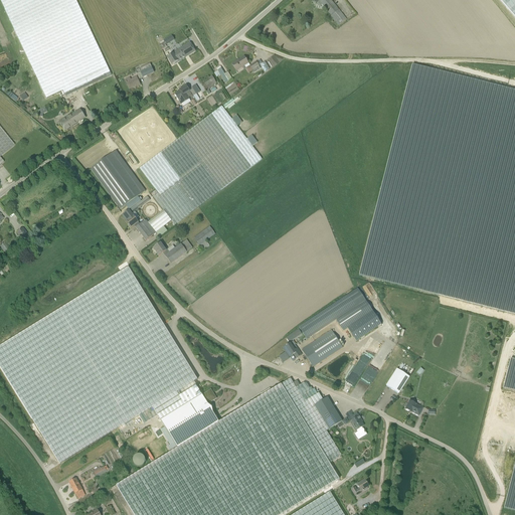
[(66,97),(74,93),(112,75),(109,69),(75,0),(0,0),(13,28),(27,57),(46,99),(63,91),(66,97)]
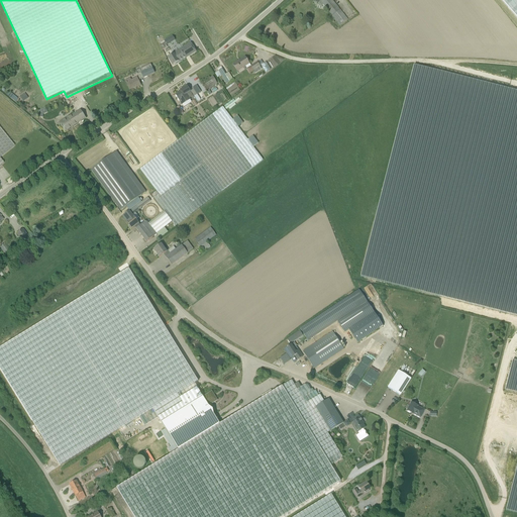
[(320,0),(320,1),(340,25),(343,23),(346,21),(348,19),(331,0),(320,0)]
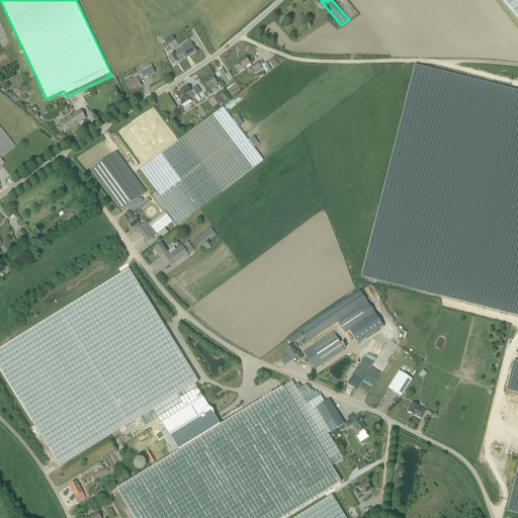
[(517,0),(502,0),(517,18),(517,0)]
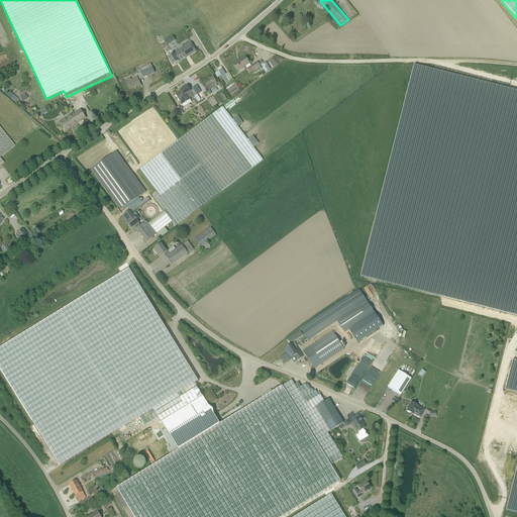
[(167,38),(164,40),(164,41),(167,45),(170,43),(175,40),(172,35),(167,38)]
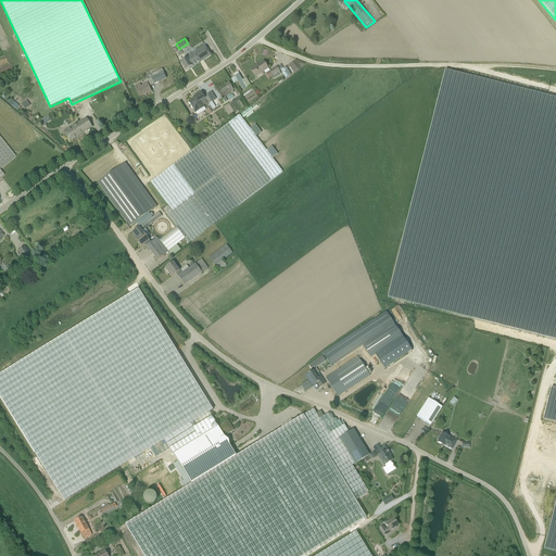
[(211,55),(205,47),(187,58),(187,59),(180,63),(186,71),(192,66),(192,67),(211,55)]
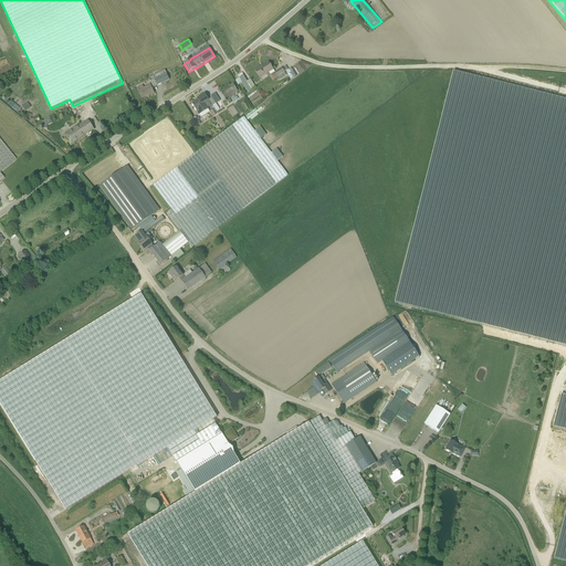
[(255,71),(260,79),(273,70),(269,62),(255,71)]
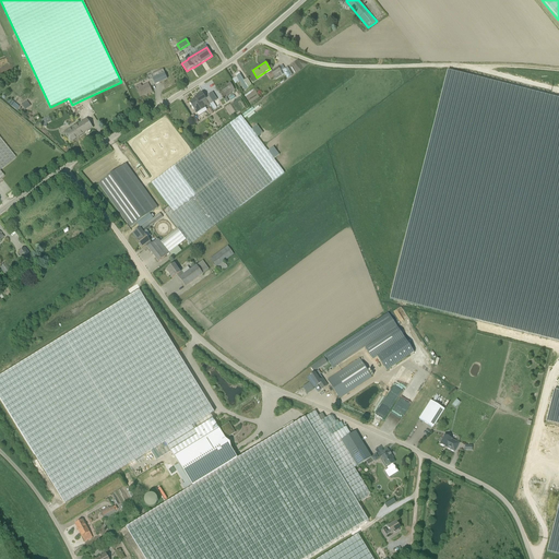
[(278,68),(271,72),(268,74),(270,79),(274,76),(276,79),(280,78),(283,74),(278,68)]
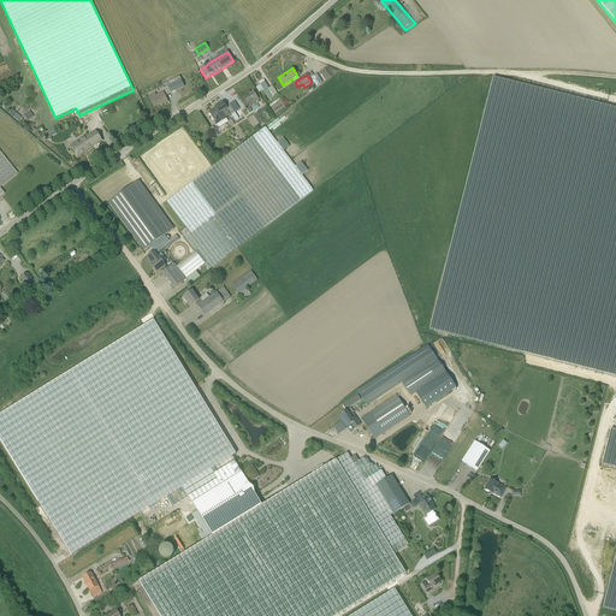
[(182,81),(164,89),(166,95),(170,94),(171,93),(175,92),(183,88),(184,87),(182,81)]
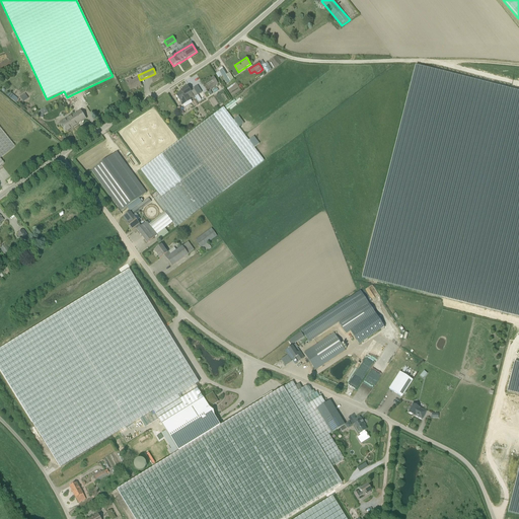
[(222,68),(218,70),(219,72),(222,76),(227,84),(231,81),(227,74),(222,68)]
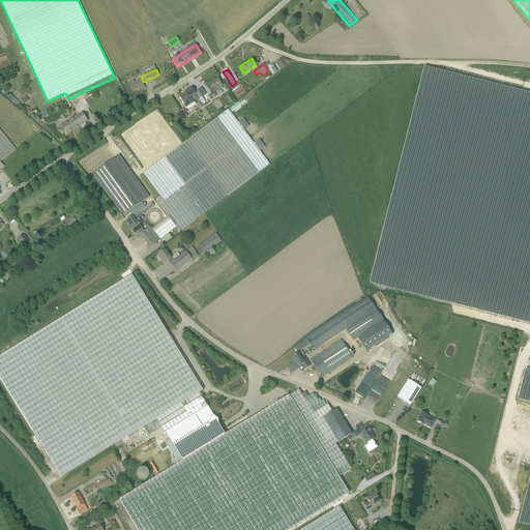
[(529,100),(419,72),(364,288),(529,329),(529,100)]
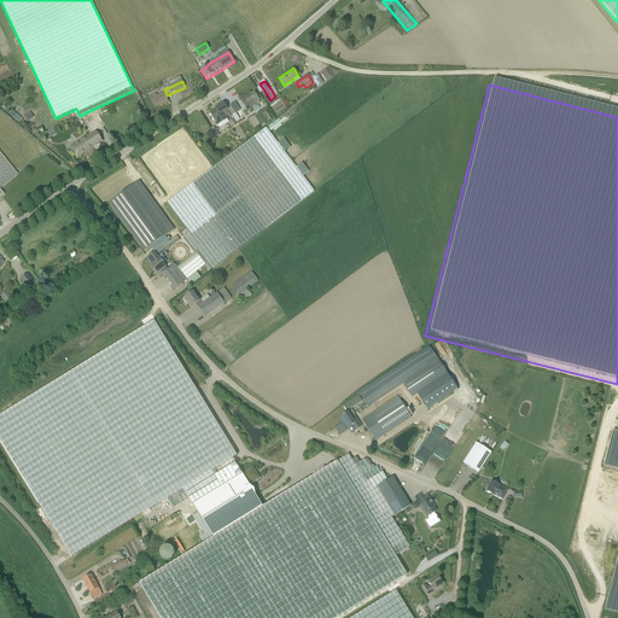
[(240,99),(246,108),(260,99),(255,92),(251,93),(251,92),(240,99)]
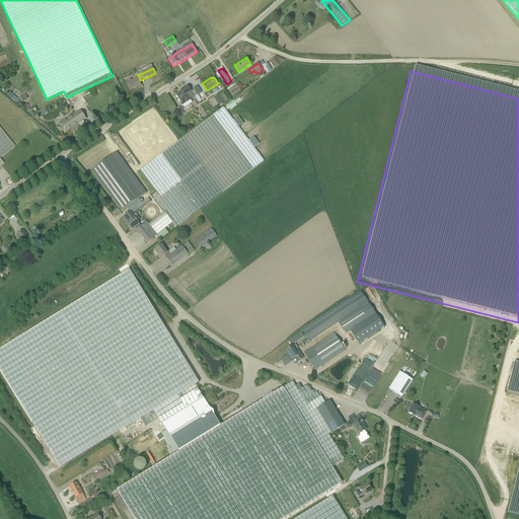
[(131,79),(126,81),(130,90),(141,85),(138,78),(132,81),(131,79)]
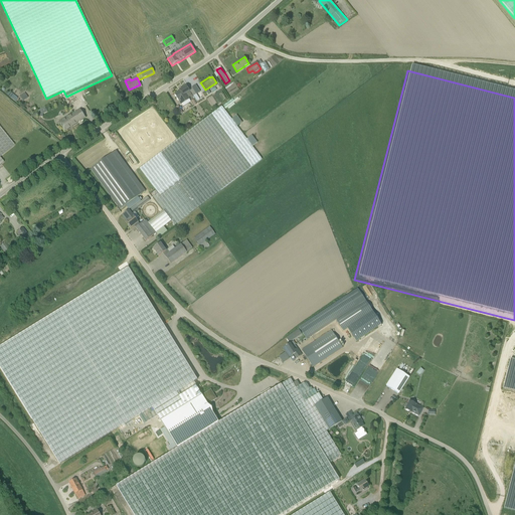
[(178,93),(175,95),(179,102),(181,105),(182,104),(183,104),(186,101),(189,100),(189,99),(188,98),(192,96),(190,94),(189,92),(190,92),(186,86),(179,91),(180,92),(178,93)]
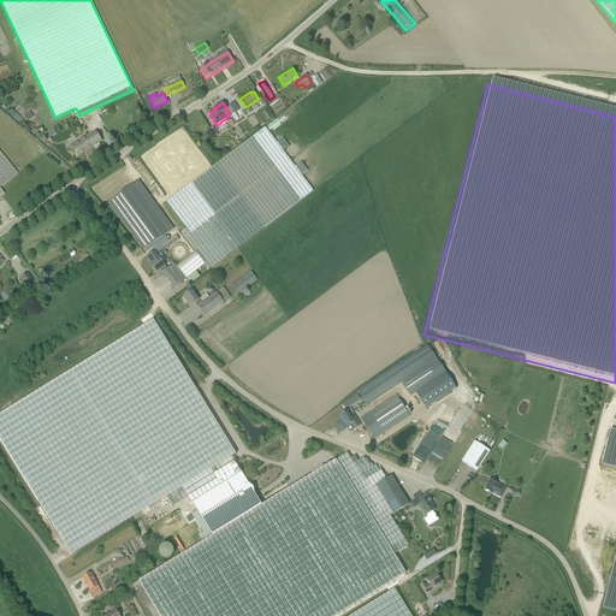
[(227,110),(226,110),(227,112),(229,111),(231,116),(235,113),(240,111),(235,102),(230,105),(231,107),(227,108),(227,110)]
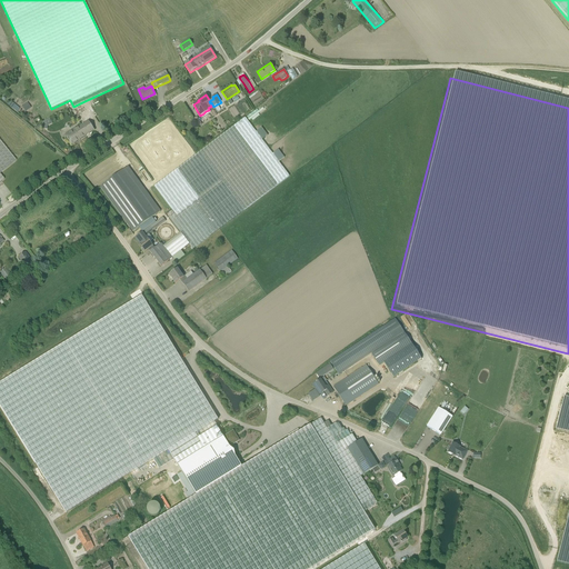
[(10,101),(8,105),(17,112),(20,109),(10,101)]
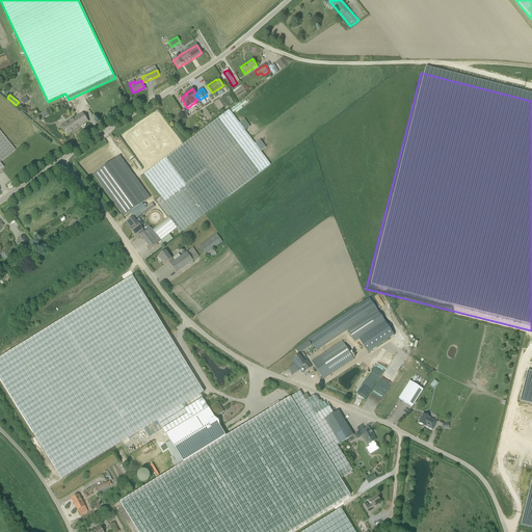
[(126,222),(131,230),(135,236),(139,233),(141,235),(140,236),(151,249),(161,241),(177,229),(181,234),(228,197),(270,165),(230,110),(143,175),(163,201),(158,205),(168,218),(153,231),(151,228),(144,232),(142,230),(138,223),(135,221),(133,217),(126,222)]
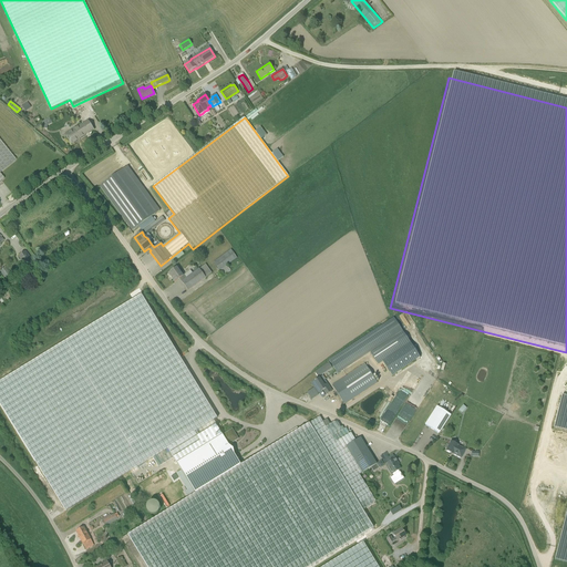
[(39,130),(47,127),(47,125),(52,124),(51,119),(37,124),(39,130)]
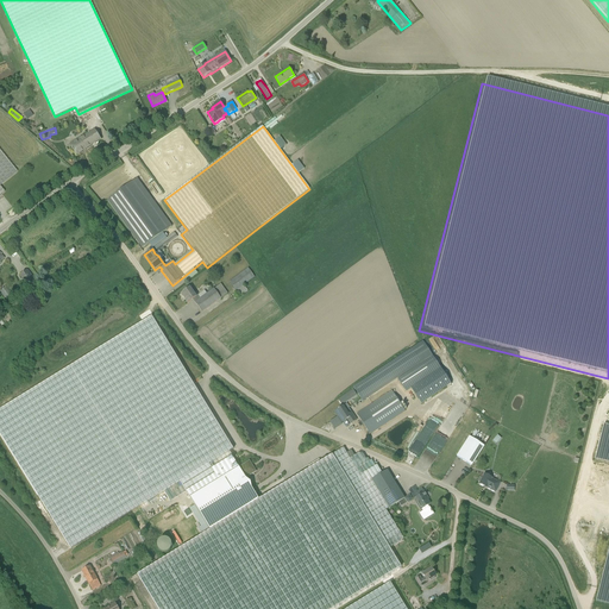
[(74,143),(70,146),(76,156),(101,139),(95,130),(82,138),(80,139),(80,138),(74,142),(74,143)]
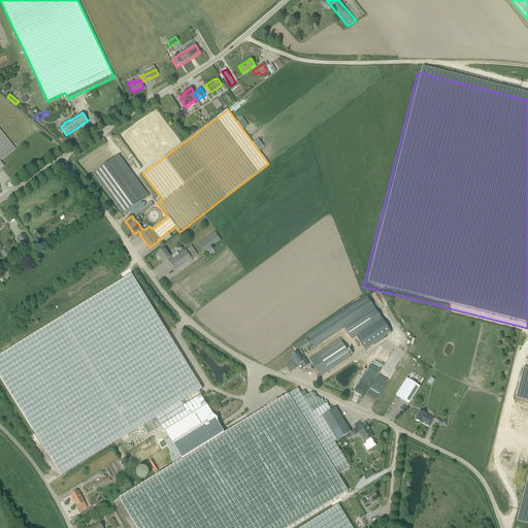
[(0,169),(4,166),(0,161),(14,150),(0,130),(0,169)]
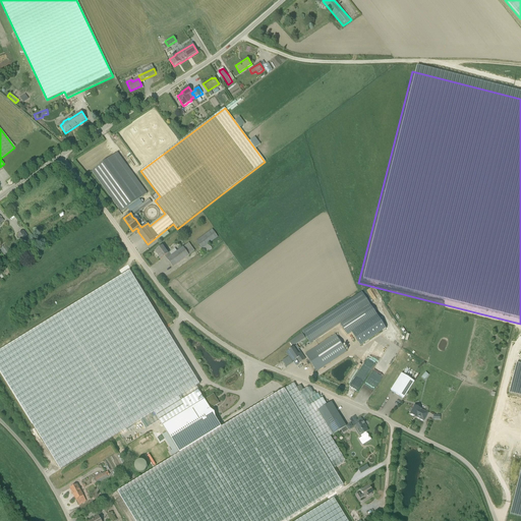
[(92,172),(122,213),(127,209),(139,199),(147,194),(117,153),(92,172)]
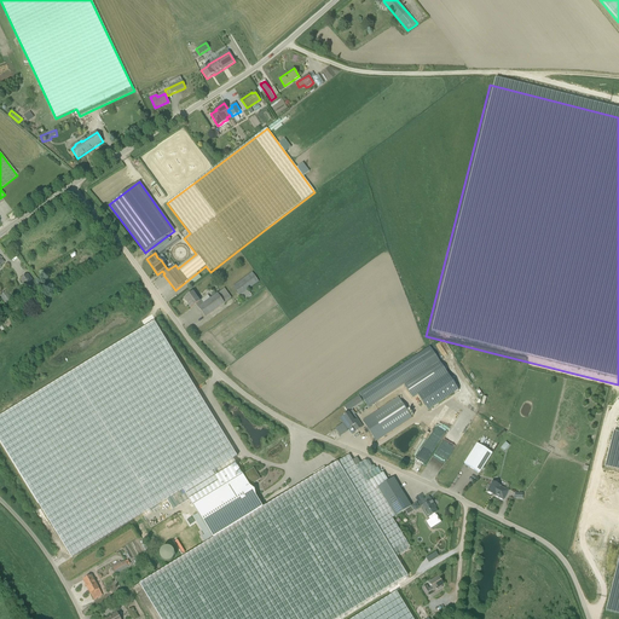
[(155,253),(157,258),(166,252),(166,250),(179,239),(178,236),(169,242),(155,253)]
